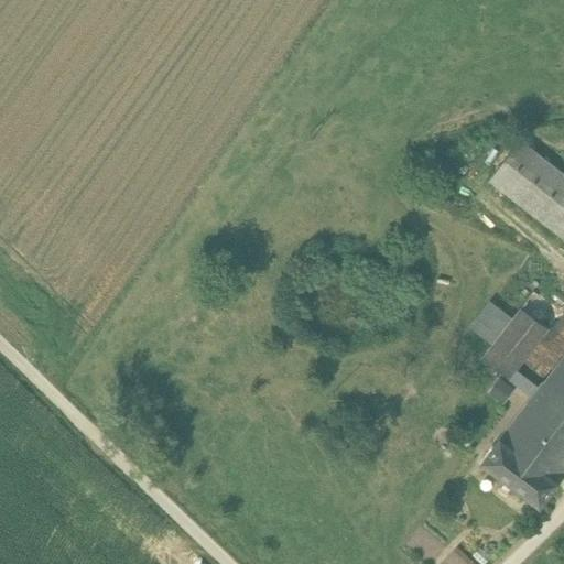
[(563,175),(519,141),(489,181),(563,238),(563,175)]
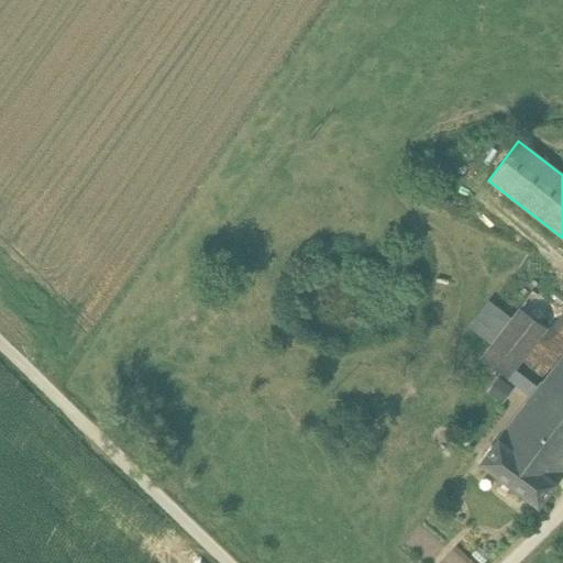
[(490,345),(482,357),(509,378),(516,370),(560,311),(532,290),(511,318),(490,345)]
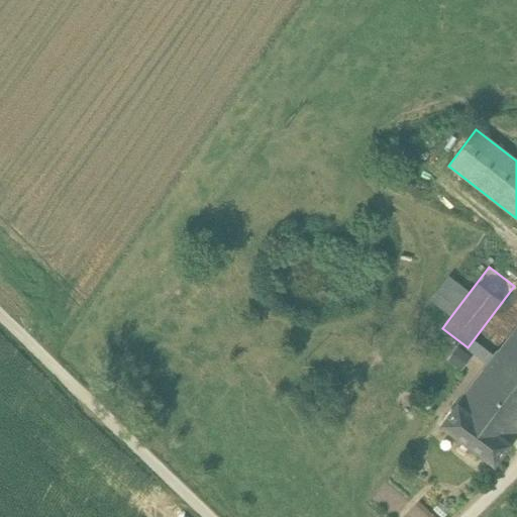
[(433,304),(450,317),(470,292),(452,279),(433,304)]
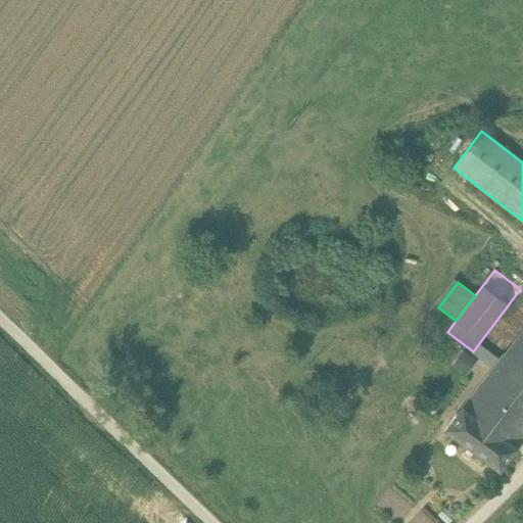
[(494,368),(491,373),(522,396),(522,330),(501,360),(494,368)]
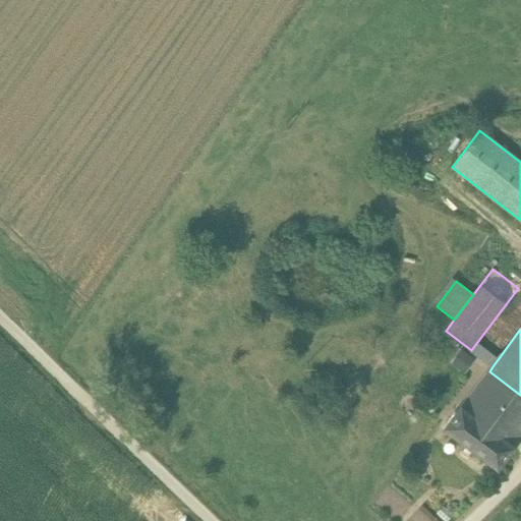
[(499,358),(477,342),(471,350),(493,366),(499,358)]
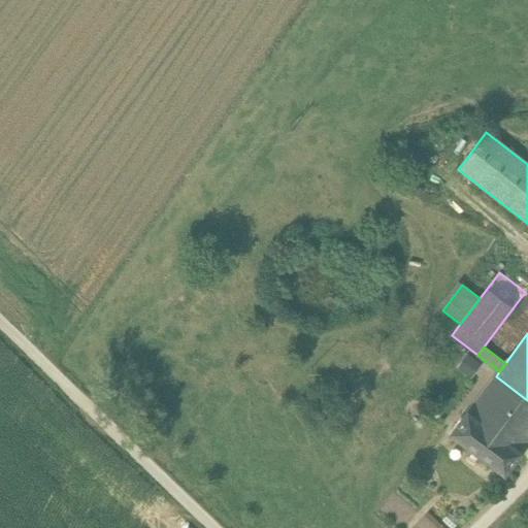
[(521,453),(520,452),(527,440),(527,400),(496,376),(468,413),(467,411),(451,433),(504,474),(521,453)]
